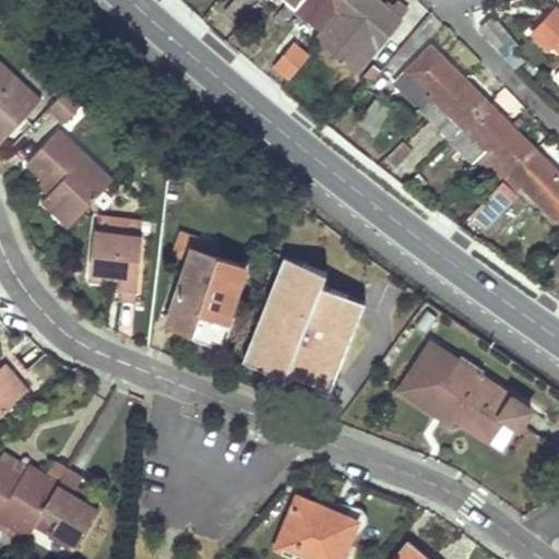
[(237,0),(227,13),(234,19),(241,25),(261,0),(237,0)]
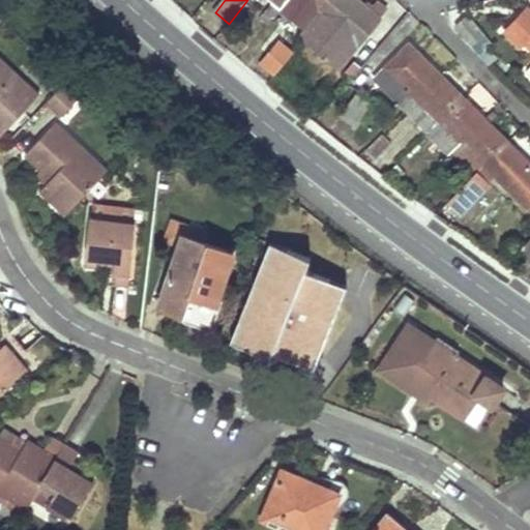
[(270,0),(274,3),(282,9),(289,0),(270,0)]
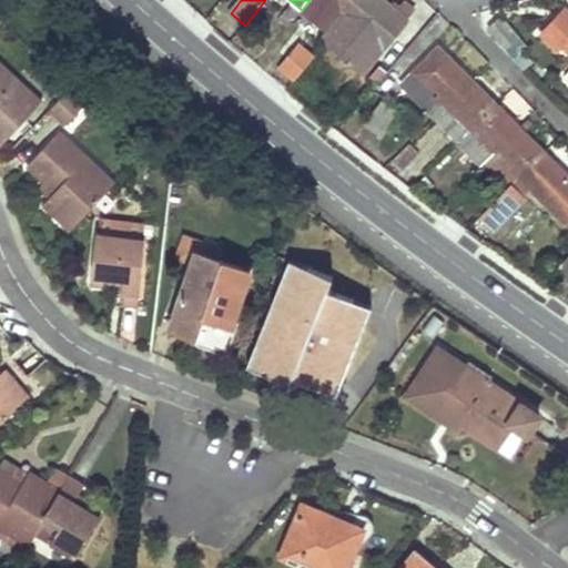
[(407,19),(384,0),(351,0),(342,12),(324,36),(365,70),(407,19)]
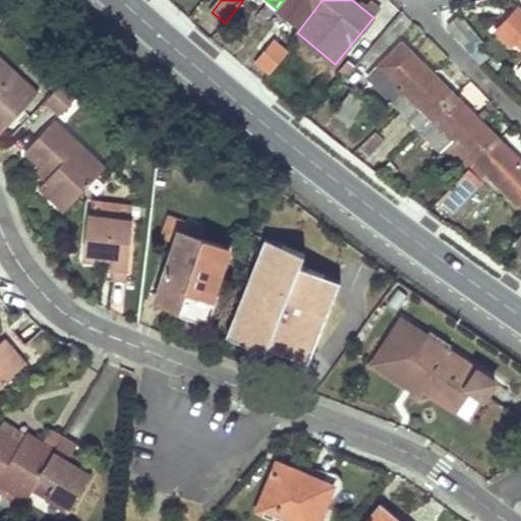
[(299,0),(313,11),(322,0),(299,0)]
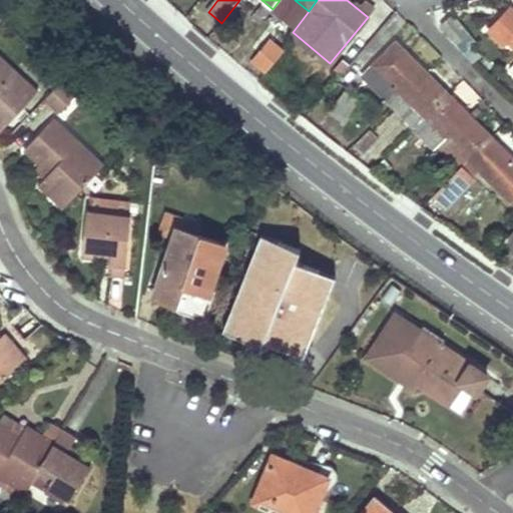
[(268,16),(273,9),(266,3),(260,9),(268,16)]
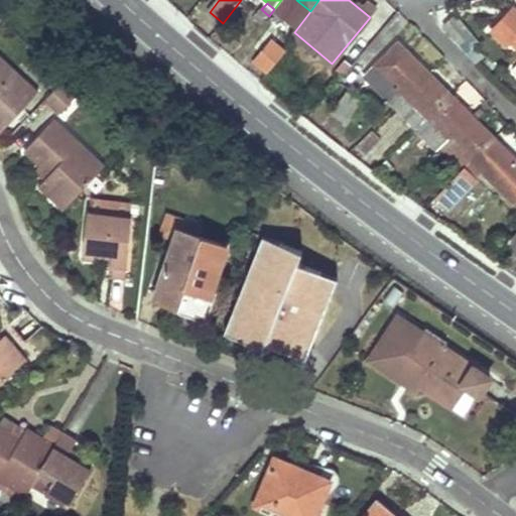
[(254,18),(258,21),(262,24),(269,16),(261,9),(254,18)]
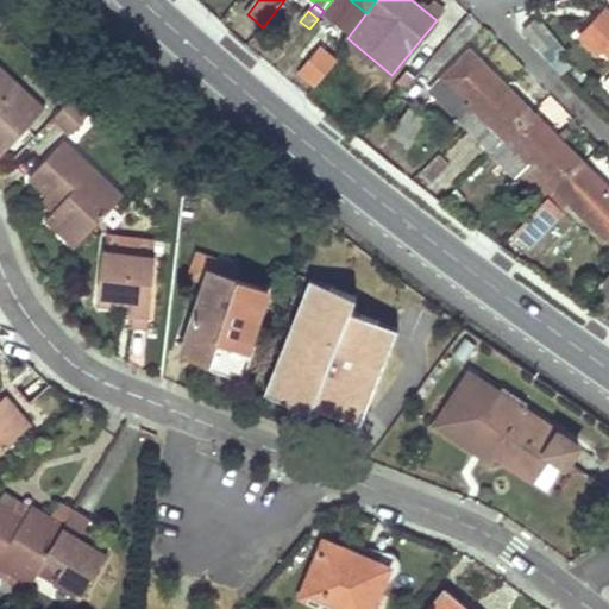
[(565,33),(570,29),(573,24),(564,16),(556,25),(565,33)]
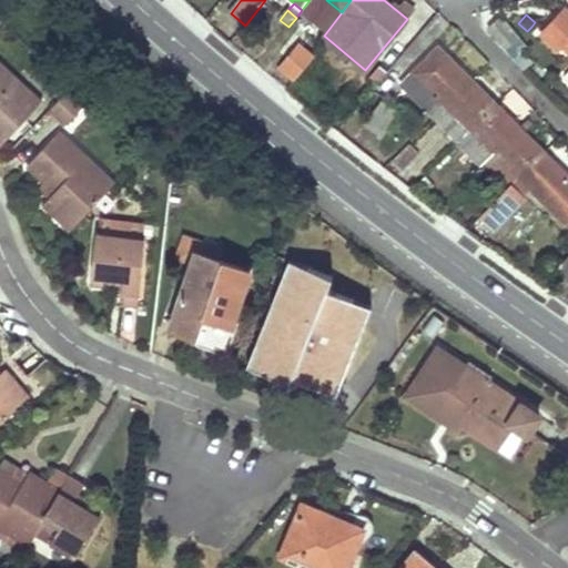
[(508,49),(515,43),(521,37),(503,19),(490,31),(508,49)]
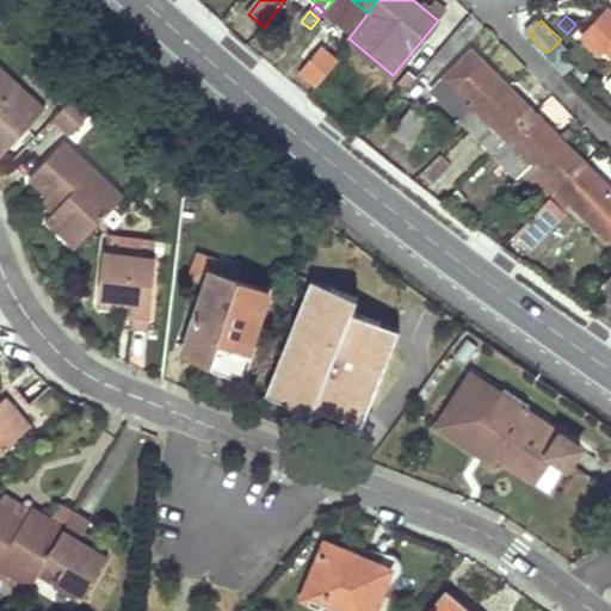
[(593,37),(610,55),(610,32),(604,26),(593,37)]
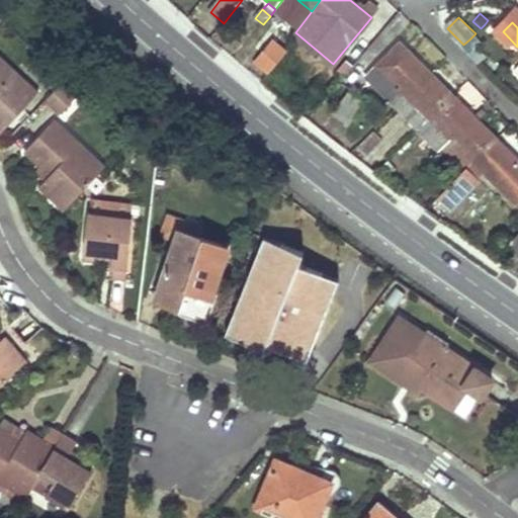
[(255,63),(262,69),(269,74),(287,54),(273,41),(255,63)]
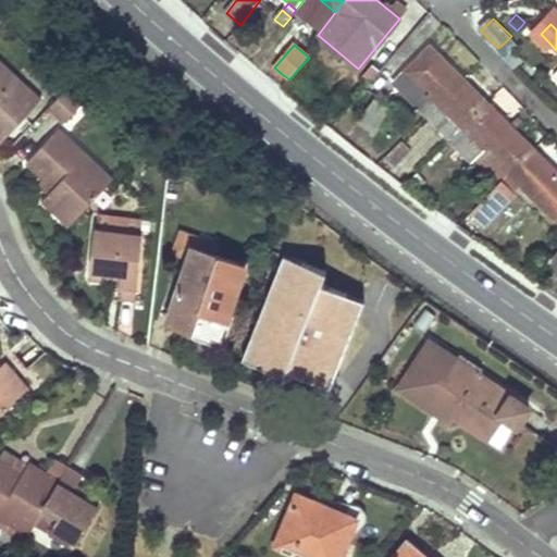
[(432,98),(438,106),(463,79),(430,46),(417,59),(428,71),(416,83),(432,98)]
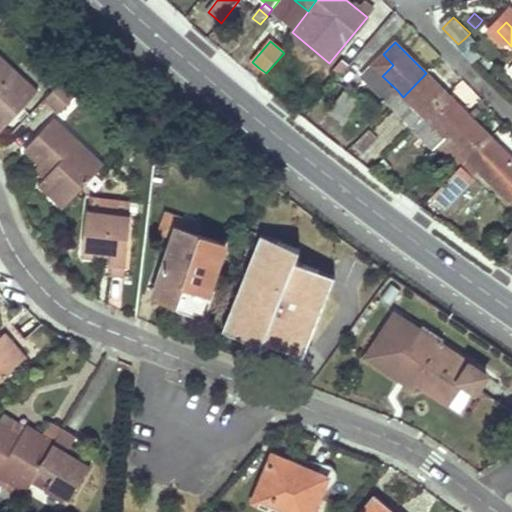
[(393,65),(383,54),(379,60),(382,63),(378,67),(377,71),(363,85),(382,104),(397,90),(382,76),(393,65)]
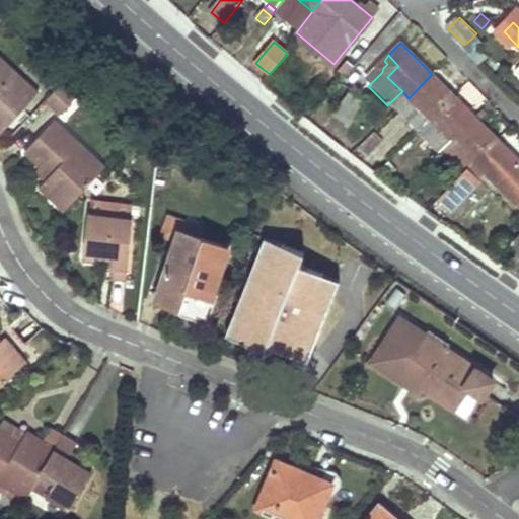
[(0,134),(8,126),(28,103),(18,93),(28,83),(0,57),(0,134)]
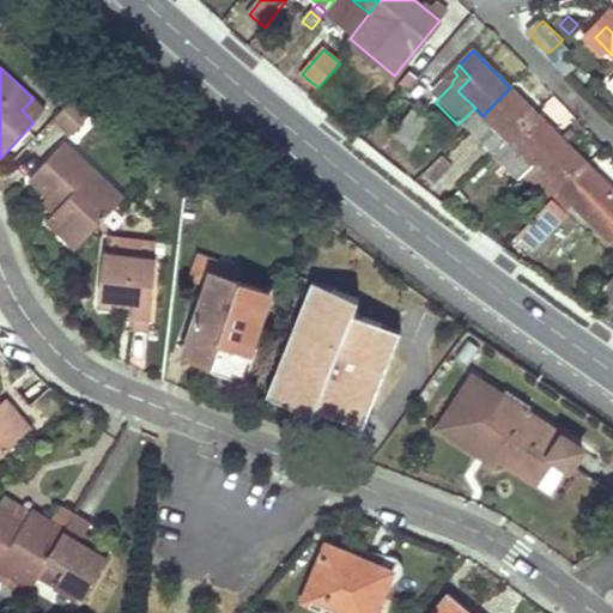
[(483,116),(509,141),(536,113),(510,87),(483,116)]
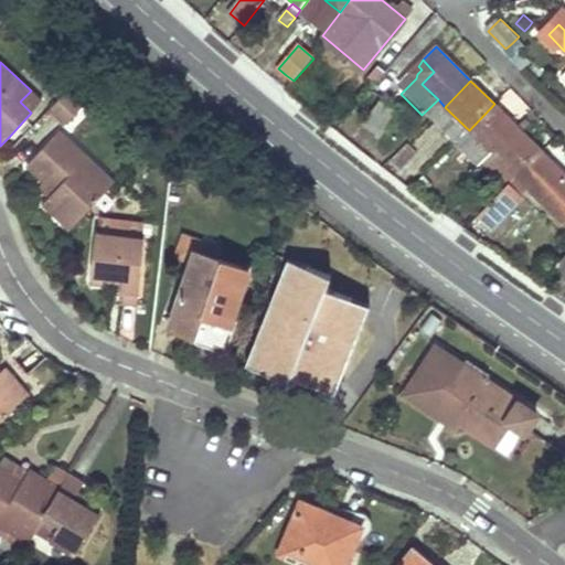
[(67,88),(50,108),(65,123),(83,103),(67,88)]
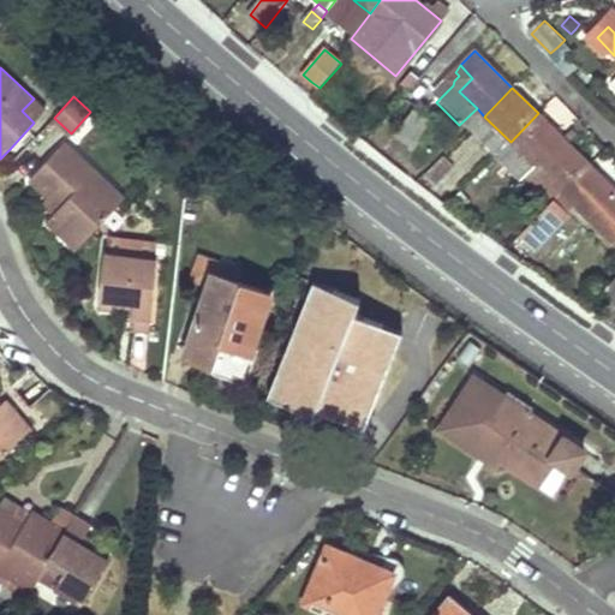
[(46,111),(34,99),(22,111),(34,123),(46,111)]
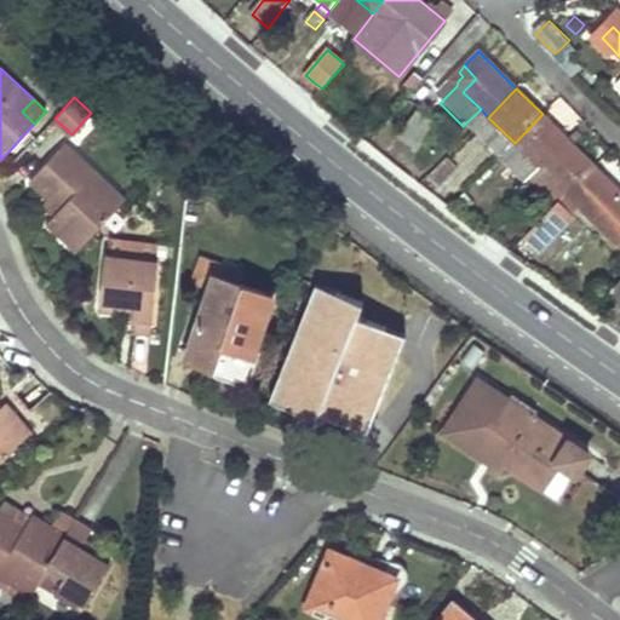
[(34,124),(10,150),(18,158),(53,119),(46,112),(34,124)]
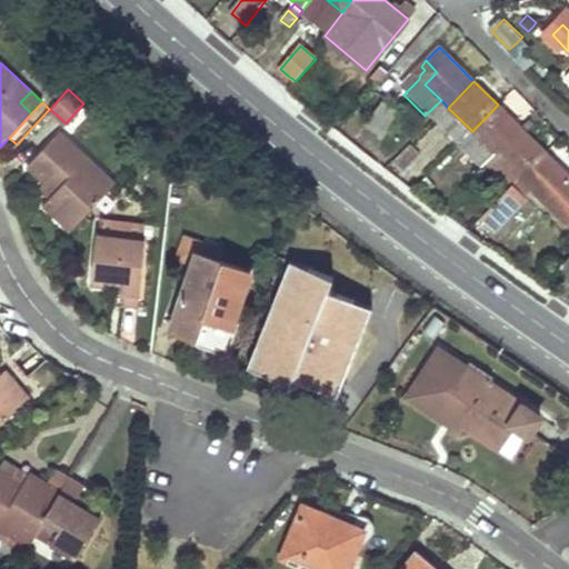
[(498,105),(472,131),(459,145),(481,167),(485,163),(495,153),(520,127),(498,105)]
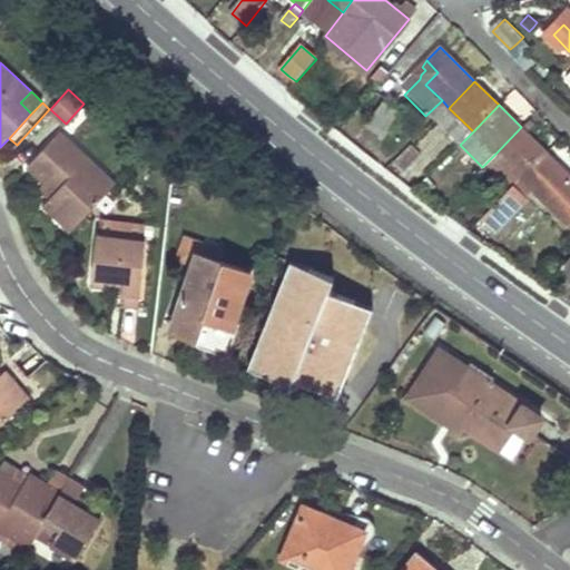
[(473,131),(449,108),(436,121),(460,145),(473,131)]
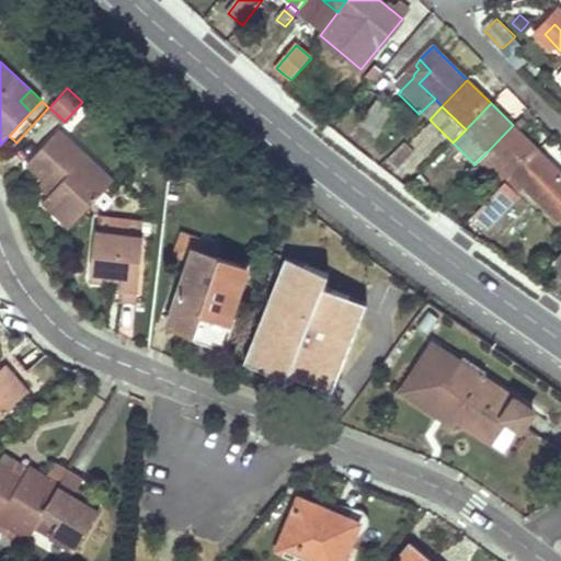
[(503,185),(512,175),(537,149),(518,130),(526,123),(521,117),(513,125),(488,151),(503,167),(494,175),(503,185)]
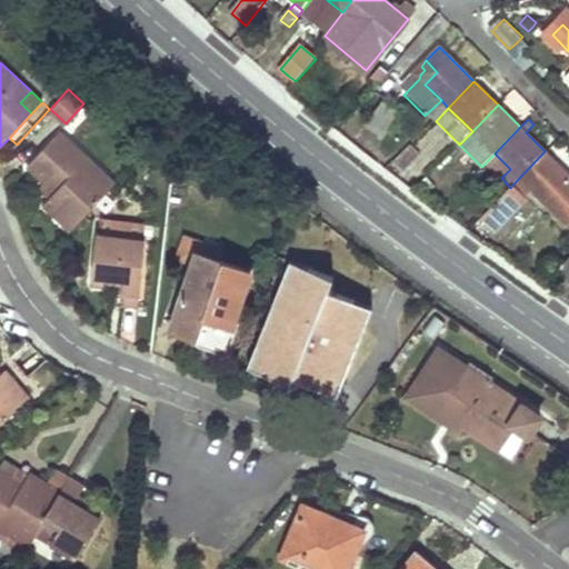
[(40,207),(69,232),(108,190),(80,165),(87,157),(59,130),(25,167),(41,183),(52,193),(47,200),(40,207)]
